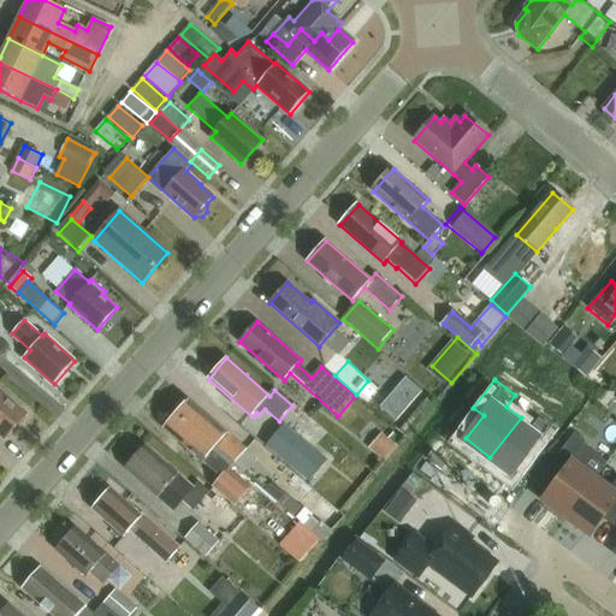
[(0,434),(5,439),(27,416),(0,392),(0,434)]
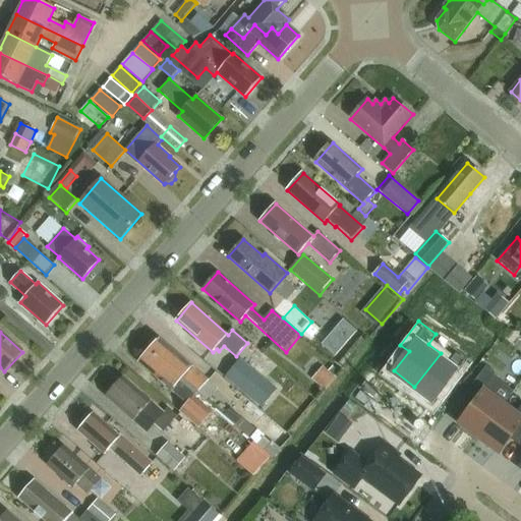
[(199,393),(210,381),(161,338),(150,350),(199,393)]
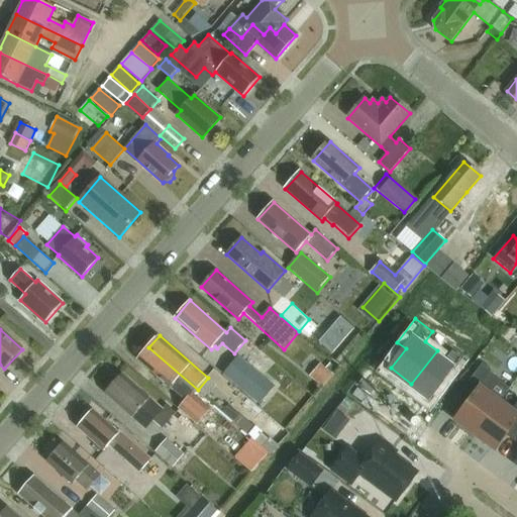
[(193,395),(198,390),(148,347),(138,359),(187,402),(181,409),(198,424),(211,410),(193,395)]
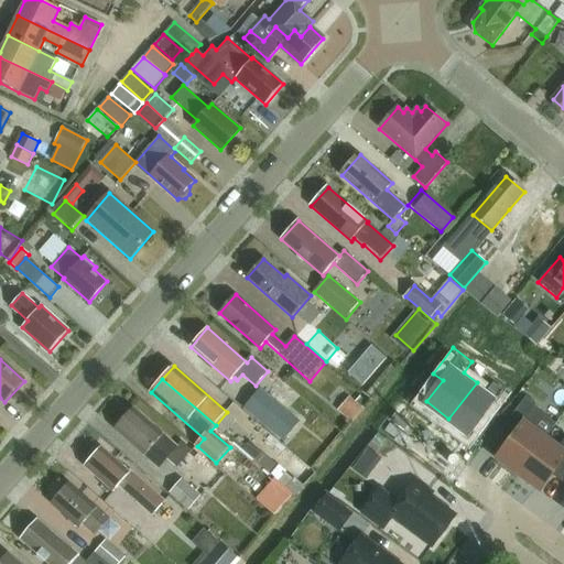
[(489,391),(477,382),(448,419),(470,435),(487,414),(497,422),(517,396),(498,381),(489,391)]
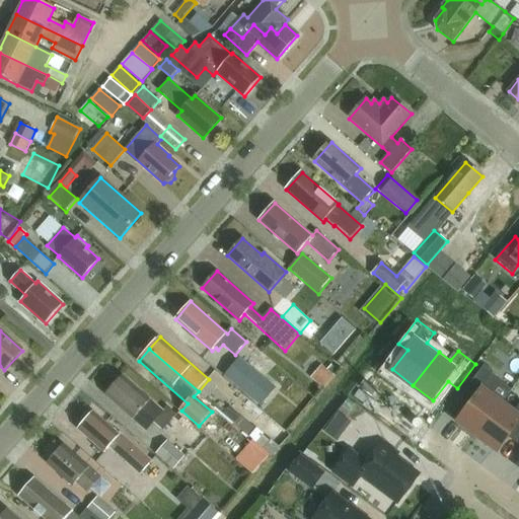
[(226,375),(262,405),(277,389),(240,358),(226,375)]
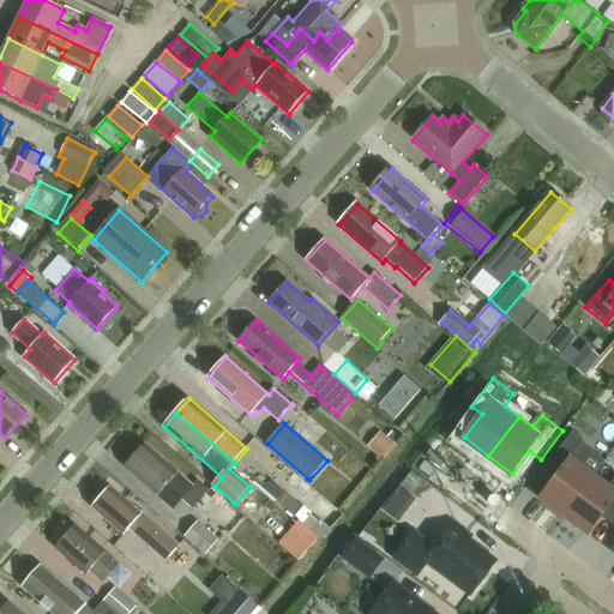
[(384,459),(395,446),(385,438),(373,451),(384,459)]
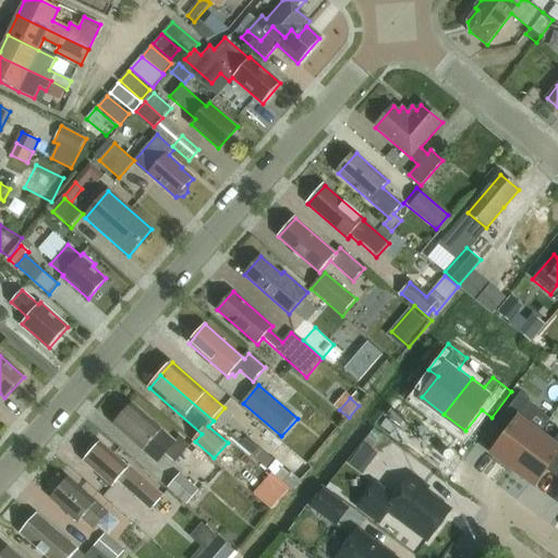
[(157,463),(165,455),(174,464),(190,448),(179,438),(176,441),(132,403),(113,425),(157,463)]
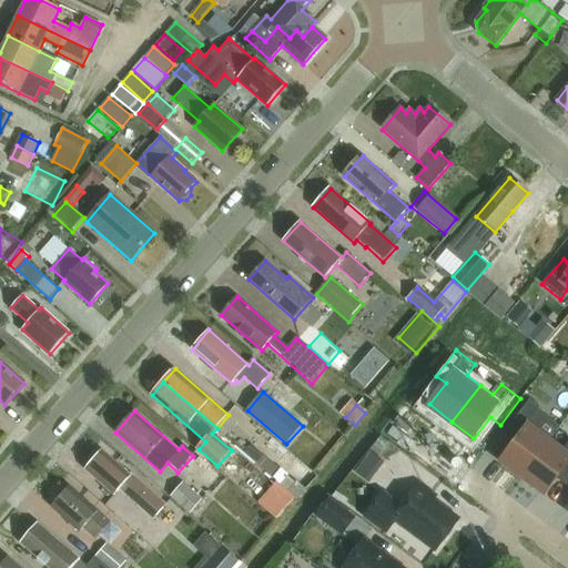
[(524,478),(551,440),(529,424),(534,418),(524,411),(507,433),(517,440),(501,462),(524,478)]
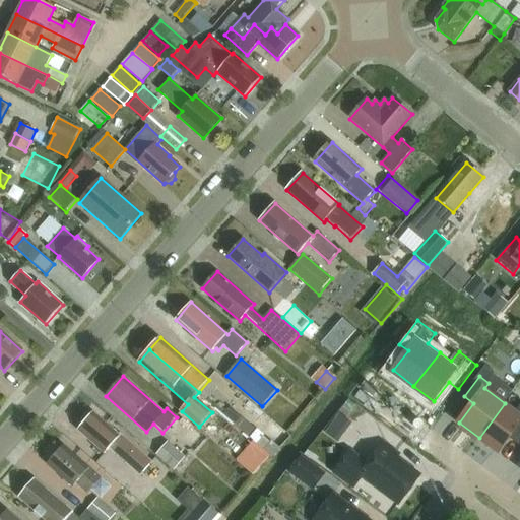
[(505,403),(479,438),(500,453),(514,433),(519,438),(519,406),(516,412),(505,403)]
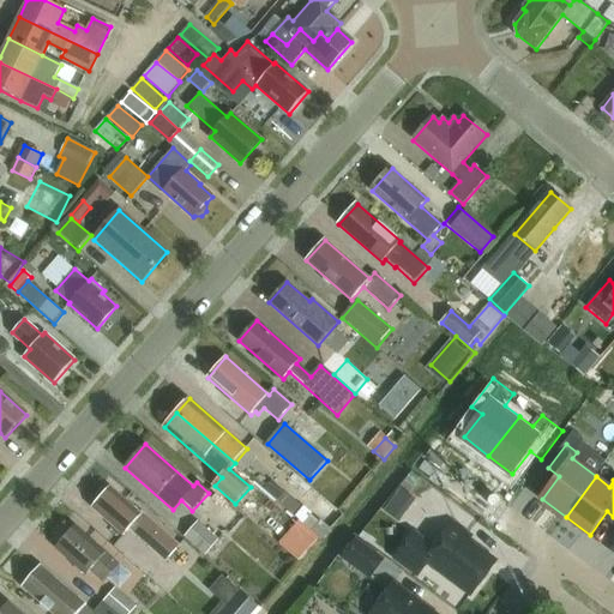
[(271,482),(265,491),(278,501),(286,493),(271,482)]
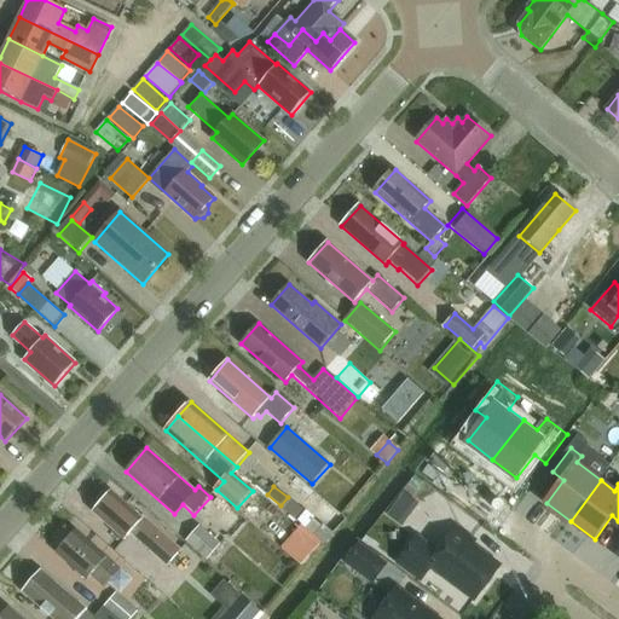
[(111,492),(93,513),(114,531),(113,534),(119,539),(122,539),(125,541),(131,534),(167,567),(183,550),(145,518),(143,520),(111,492)]
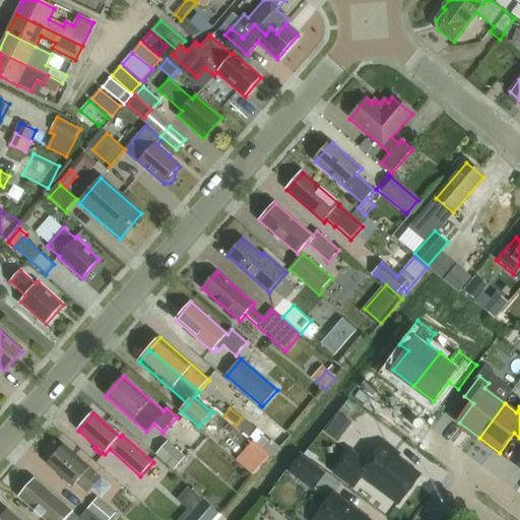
[(242,459),(259,473),(293,436),(275,420),(242,459)]
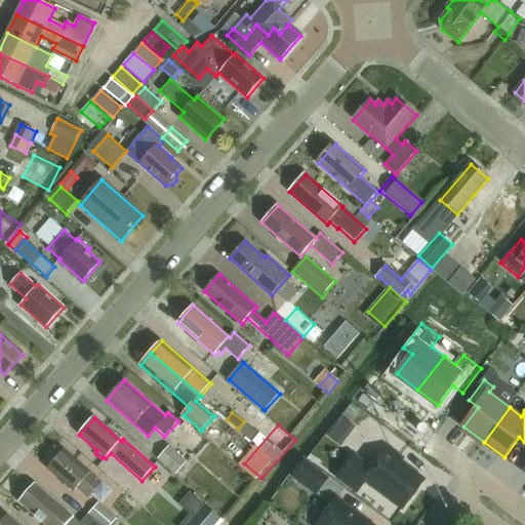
[(159,460),(177,476),(189,462),(170,447),(159,460)]
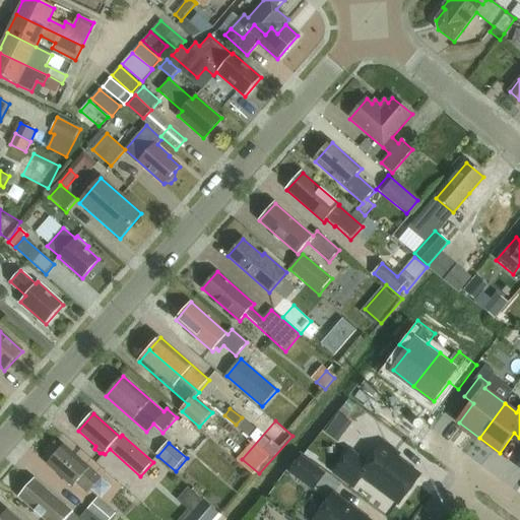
[(420,475),(398,459),(397,458),(400,454),(385,443),(370,464),(351,451),(336,472),(354,486),(363,475),(399,503),(420,475)]
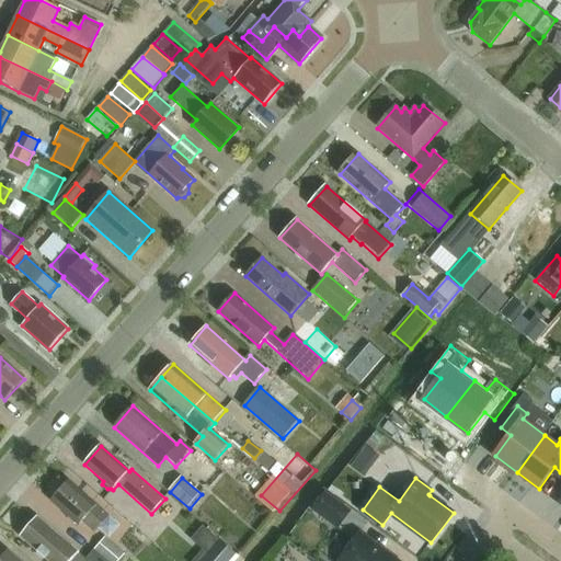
[(69,482),(52,502),(68,516),(68,519),(75,525),(78,525),(80,526),(83,522),(95,533),(110,517),(69,482)]
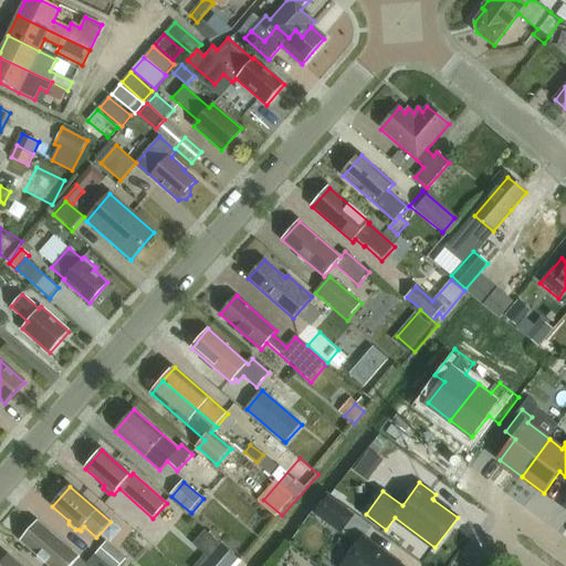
[(341,534),(354,516),(329,498),(316,515),(341,534)]
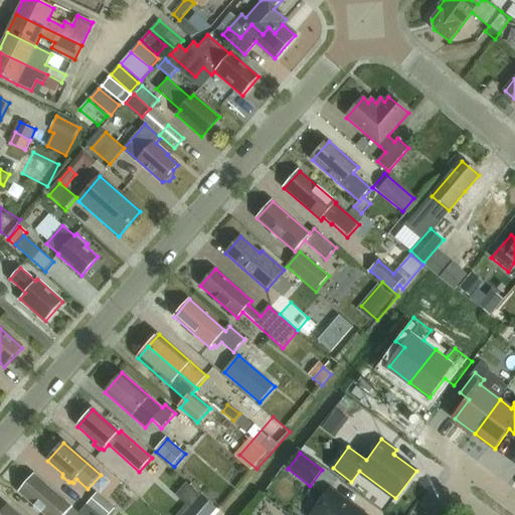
[(25,486),(19,493),(35,506),(35,509),(39,513),(43,513),(45,514),(80,514),(79,514),(35,475),(32,478),(29,478),(25,483),(25,486)]
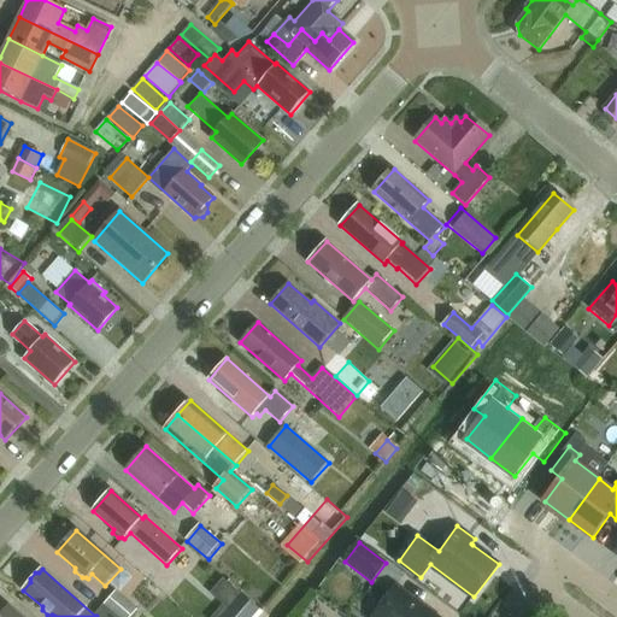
[(440,616),(397,585),(372,616),(440,616)]
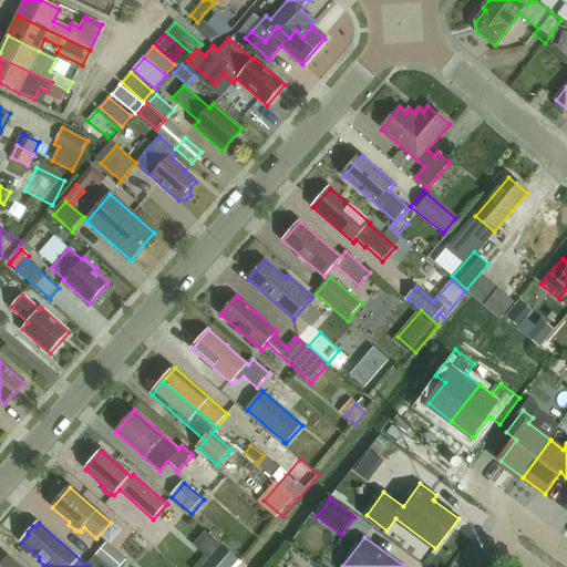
[(226,542),(204,566),(235,566),(245,558),(226,542)]
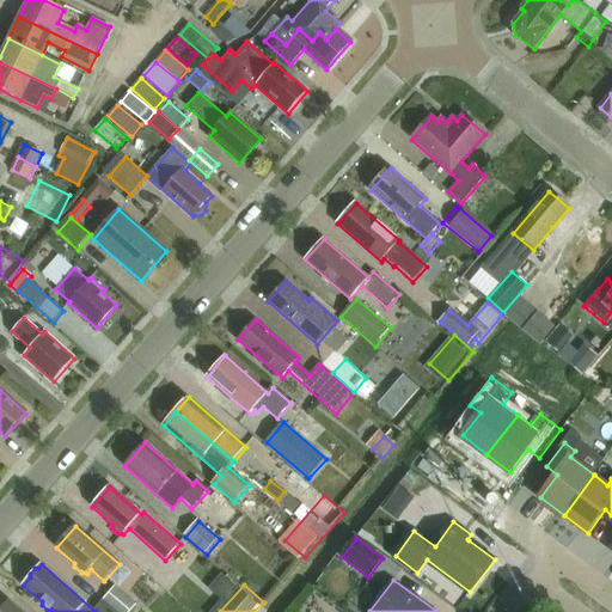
[(118,611),(130,611),(136,605),(115,586),(104,599),(118,611)]
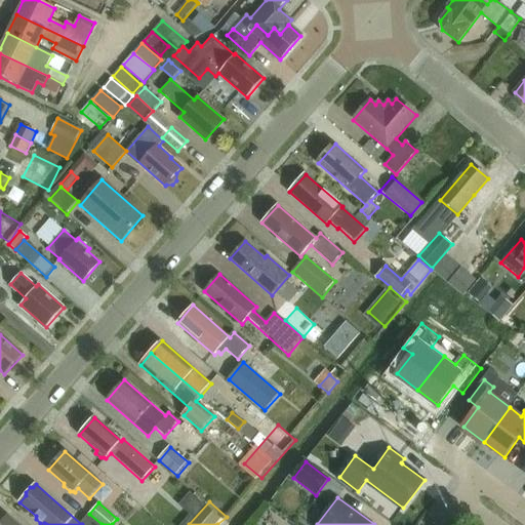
[(18,524),(7,516),(5,518),(2,518),(0,520),(0,524),(18,524)]
